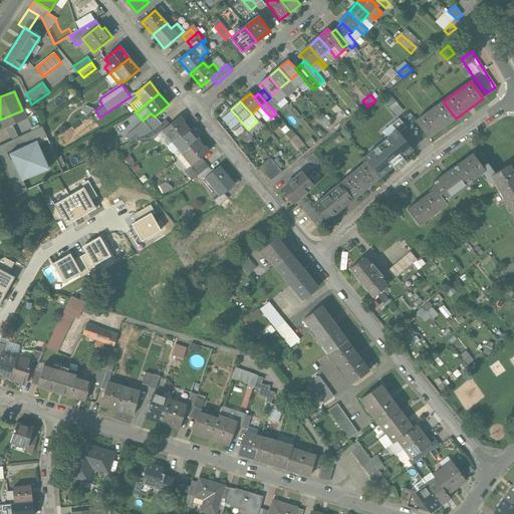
[(427,139),(456,118),(443,101),(415,121),(427,139)]
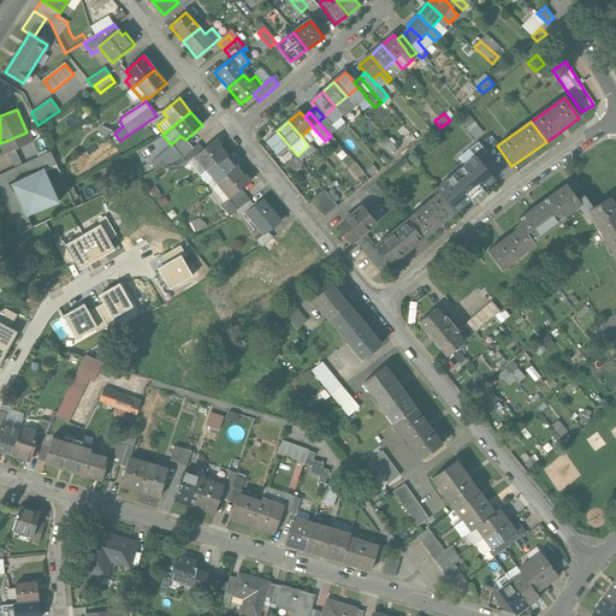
[(325,130),(331,136),(337,130),(332,124),(325,130)]
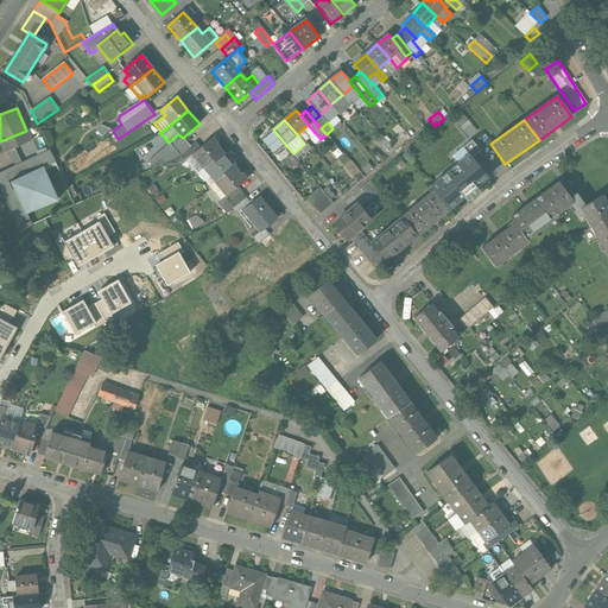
[(102,138),(111,130),(101,126),(95,130),(102,138)]
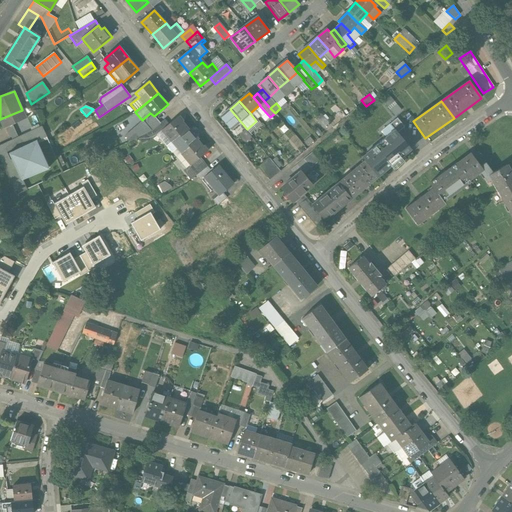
[(231,130),(240,121),(230,109),(220,117),(231,130)]
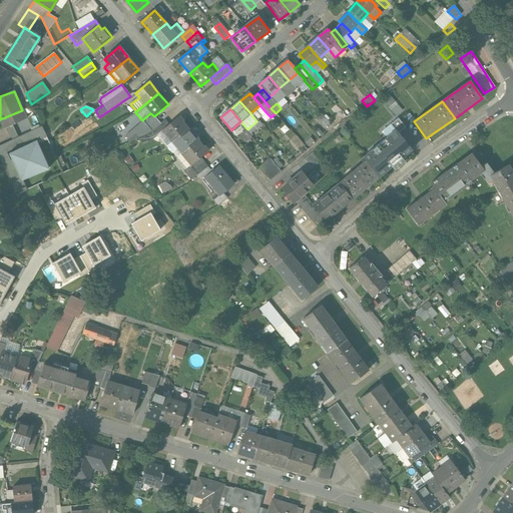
[(22,110),(0,119),(0,120),(4,129),(6,127),(12,140),(0,145),(0,158),(16,195),(27,190),(23,180),(49,168),(37,141),(47,137),(42,127),(19,137),(13,125),(27,118),(22,110)]
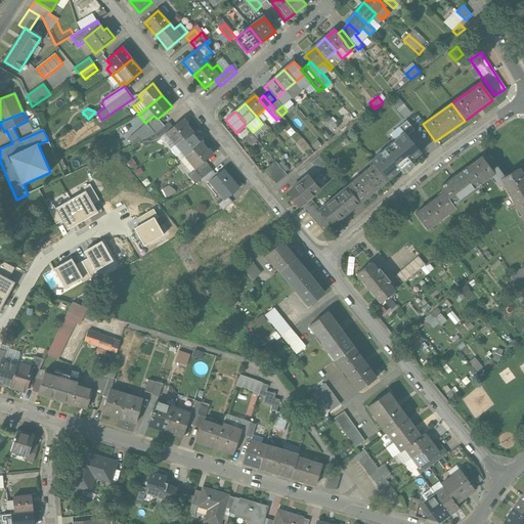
[(132,145),(149,137),(154,135),(164,126),(158,119),(147,125),(146,124),(128,139),(132,145)]
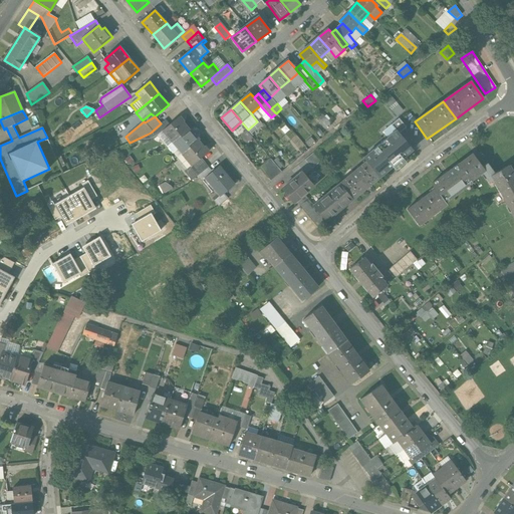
[(163,132),(172,143),(188,130),(183,122),(183,121),(179,116),(169,125),(162,132),(163,132)]
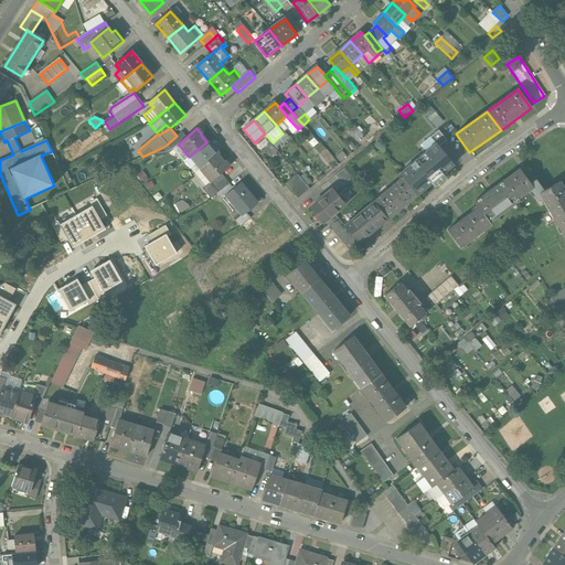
[(436,144),(439,147),(447,140),(438,130),(429,138),(436,145),(436,144)]
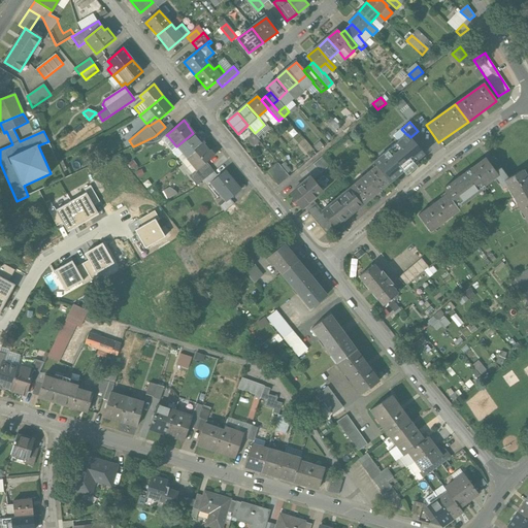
[(166,135),(173,129),(169,124),(165,127),(155,136),(151,138),(156,144),(167,135),(166,135)]
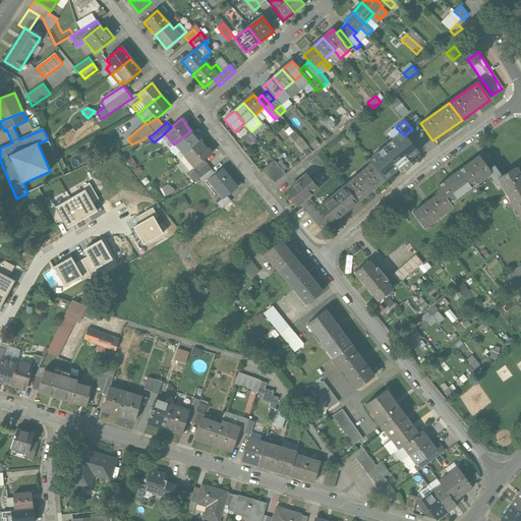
[(333,124),(328,128),(332,132),(337,129),(333,124)]
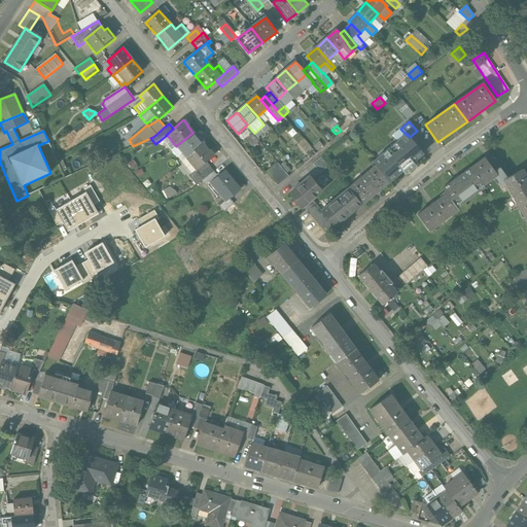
[(181,163),(185,159),(203,144),(204,143),(200,139),(199,140),(192,133),(176,146),(171,150),(181,163)]
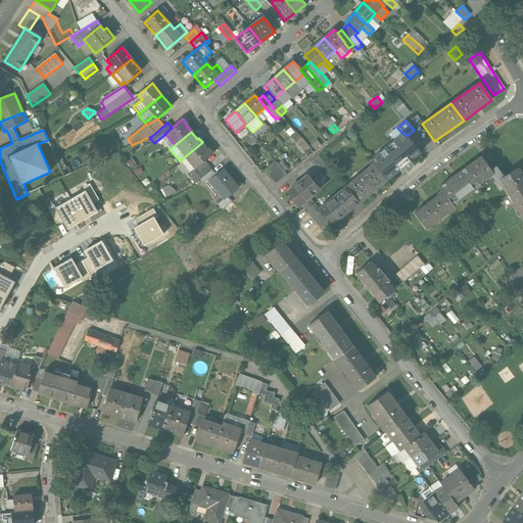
[(403,134),(370,161),(373,164),(386,181),(420,153),(407,136),(403,133),(403,134)]
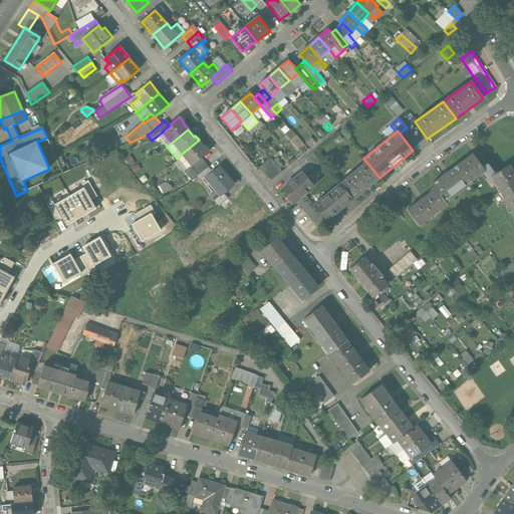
[(203,148),(198,141),(181,155),(191,166),(201,158),(208,152),(205,147),(203,148)]
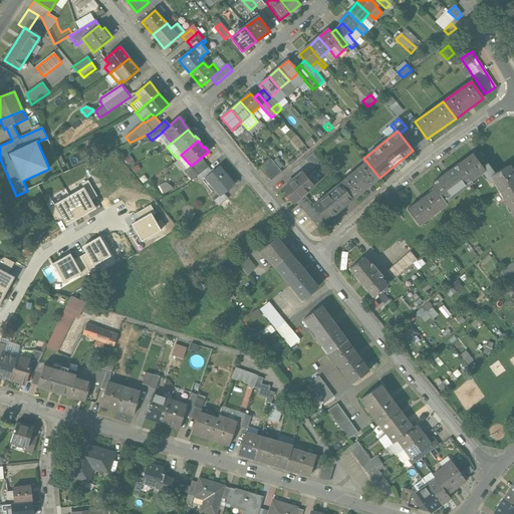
[(313,154),(305,161),(312,170),(321,162),(313,154)]
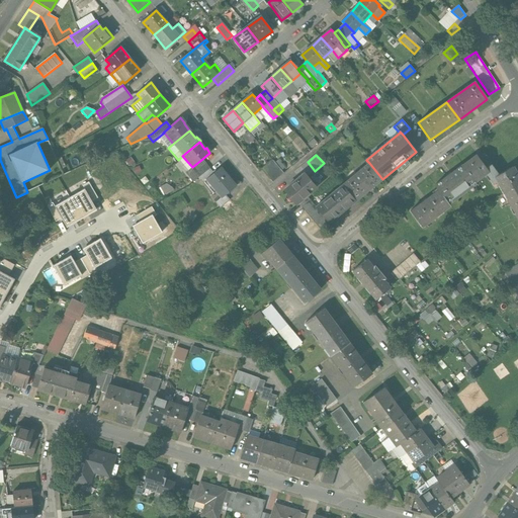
[(477,156),(462,166),(475,182),(487,174),(489,173),(487,169),(477,156)]
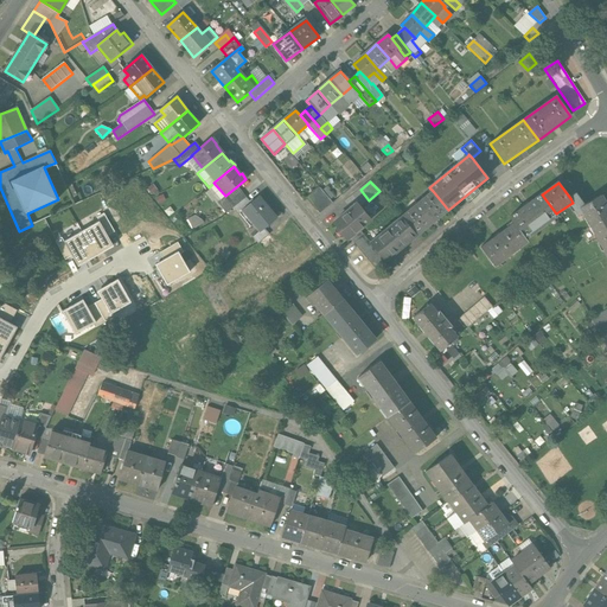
[(237,186),(225,196),(217,203),(227,213),(234,208),(246,197),(237,186)]
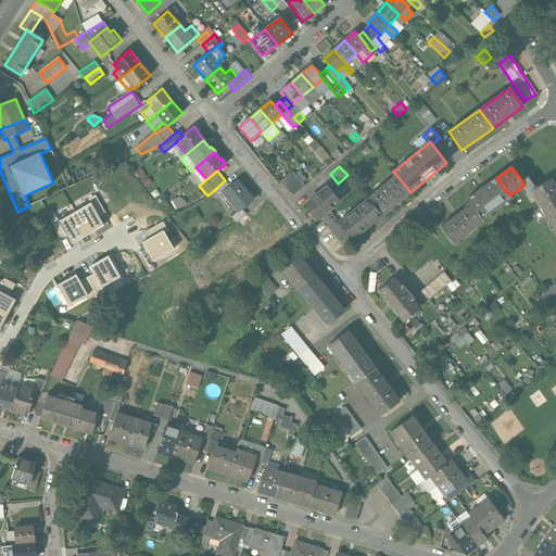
[(292,173),(281,181),(293,196),(304,186),(292,173)]
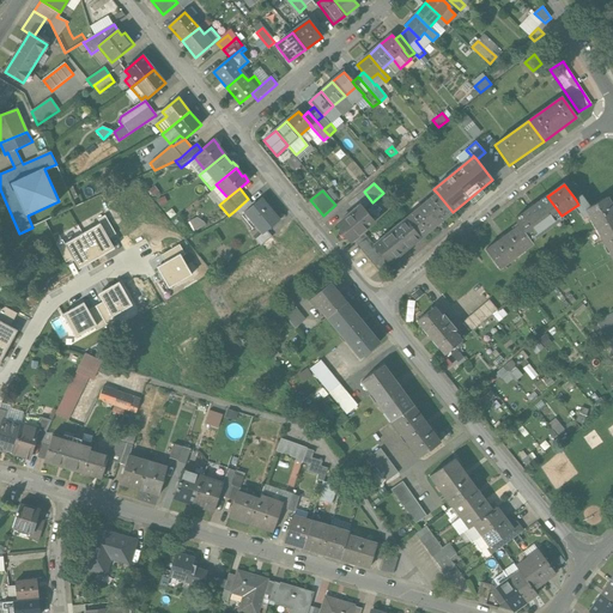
[(437,193),(405,219),(422,238),(453,212),(437,193)]
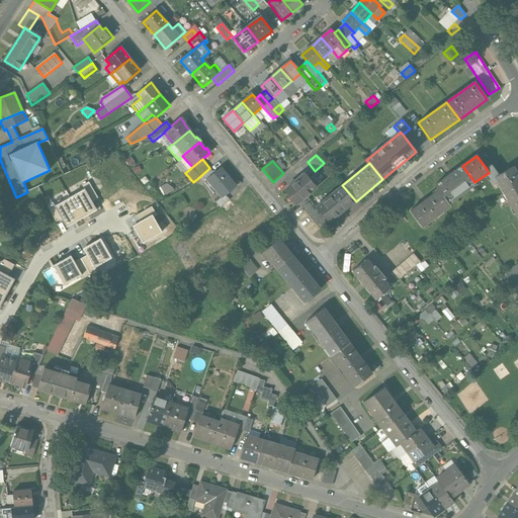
[(447,203),(475,182),(462,166),(434,187),(438,191),(447,203)]
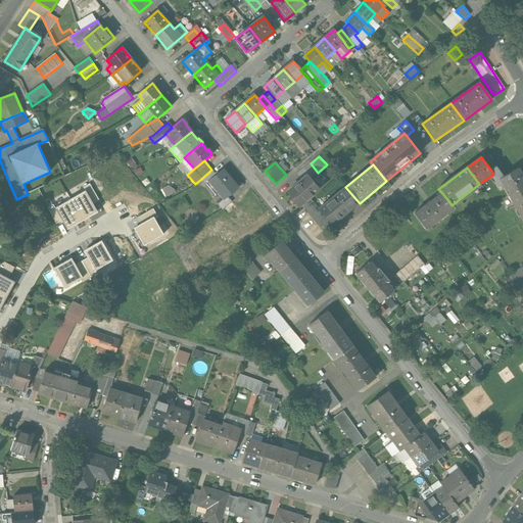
[(495,168),(491,171),(493,175),(491,176),(498,186),(503,184),(500,179),(503,177),(495,168)]
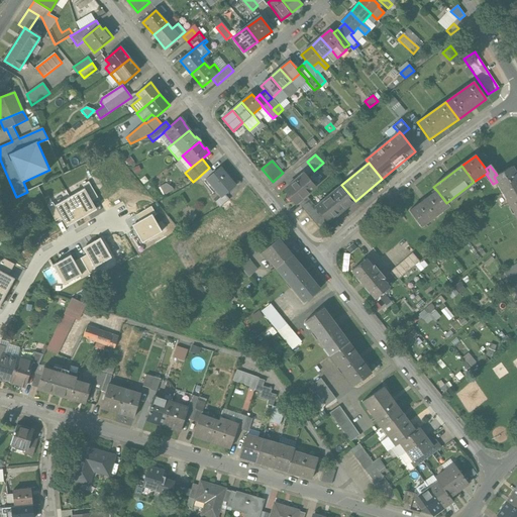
[(236,186),(220,167),(213,173),(205,180),(206,181),(211,188),(214,186),(217,190),(215,192),(220,198),(221,199),(225,195),(236,186)]
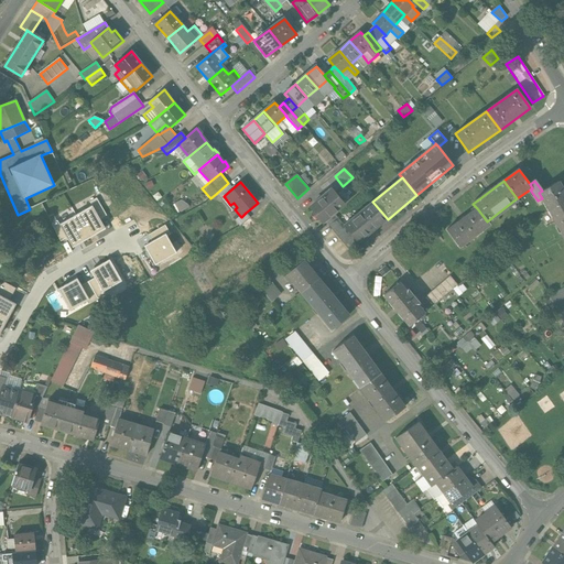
[(542,191),(539,193),(542,198),(549,212),(563,198),(563,192),(559,182),(542,191)]
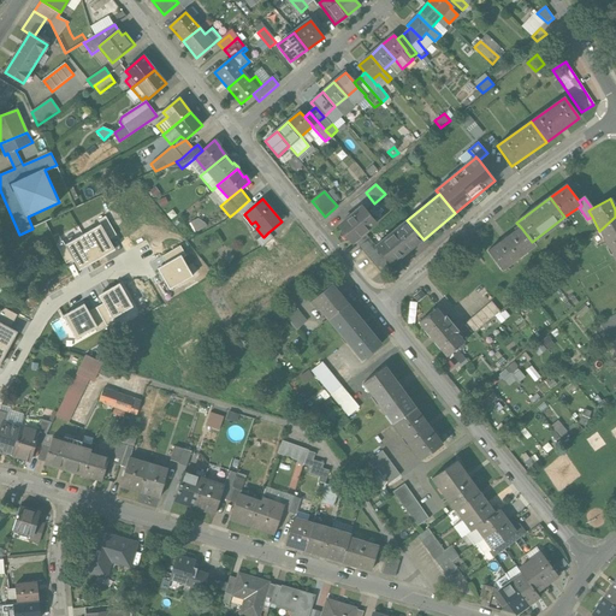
[(254,206),(249,200),(237,211),(243,217),(246,215),(244,214),(254,206)]
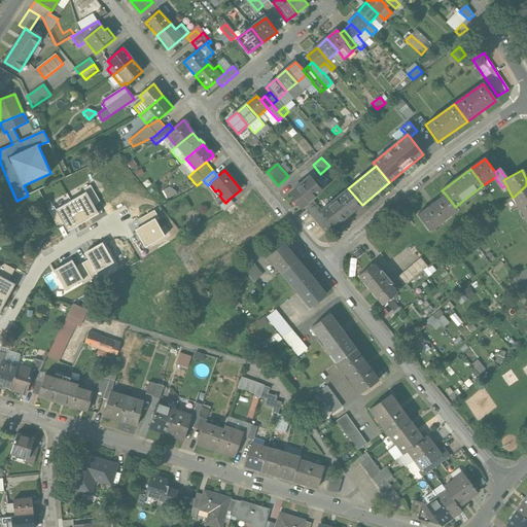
[(321,191),(309,177),(290,194),(302,208),(304,207),(312,200),(321,191)]
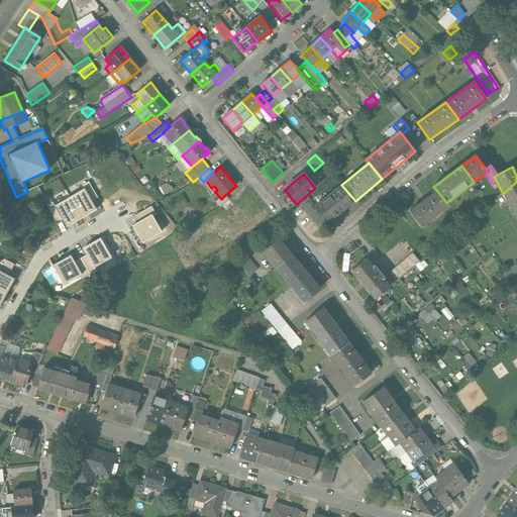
[(84,189),(91,201),(98,198),(88,182),(82,186),(84,189)]
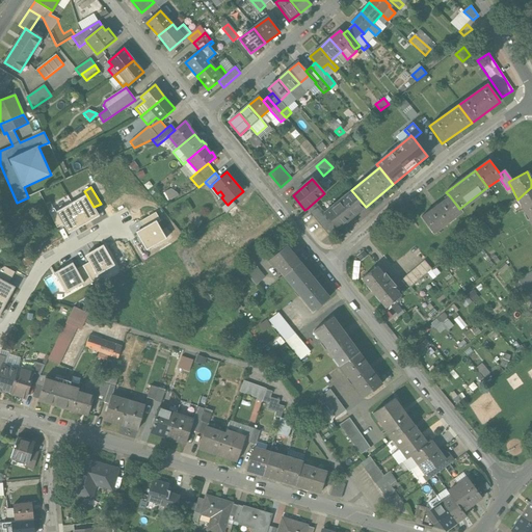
[(531,187),(519,200),(531,224),(531,187)]
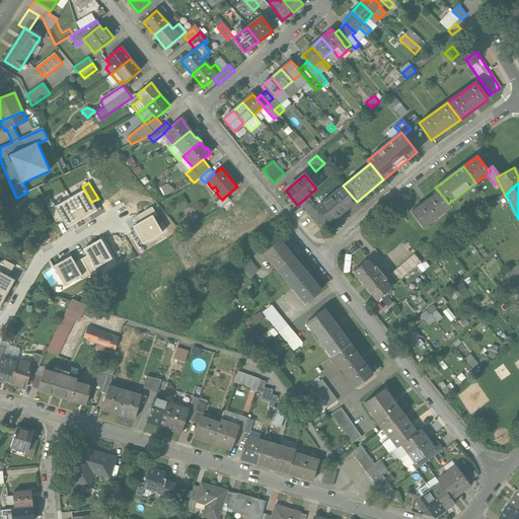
[(330,224),(357,202),(343,186),(316,208),(329,223),(330,224)]
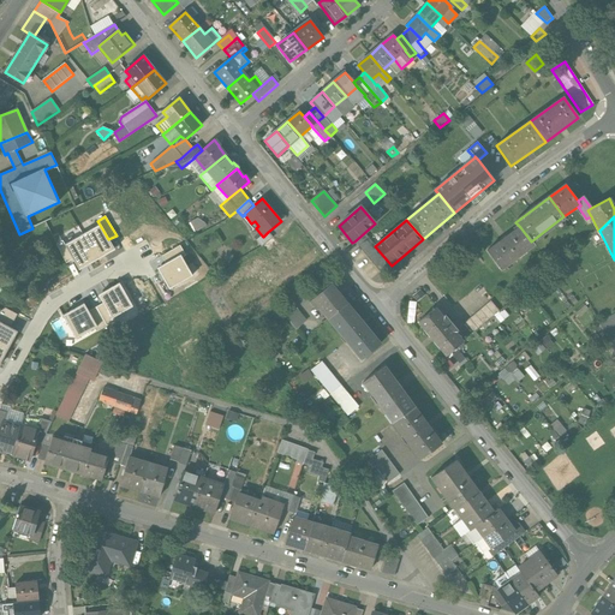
[(100,225),(82,236),(97,261),(115,250),(108,239),(100,225)]
